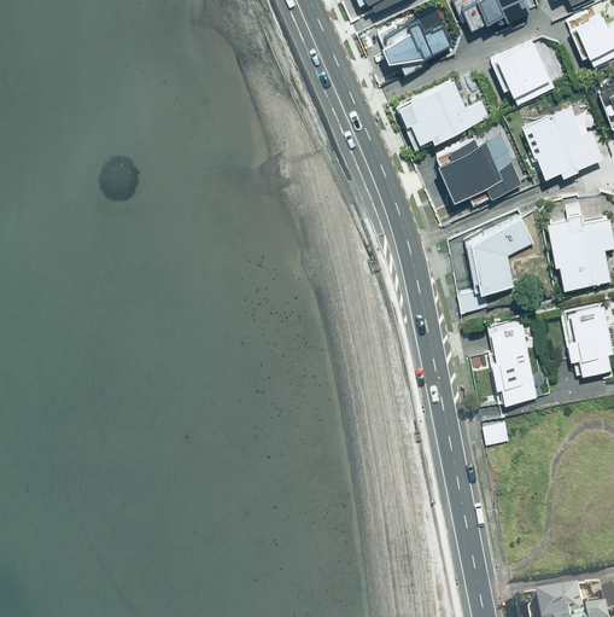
[(457,0),(467,18),(472,16),(475,25),(509,10),(513,18),(534,9),(530,0),(457,0)]
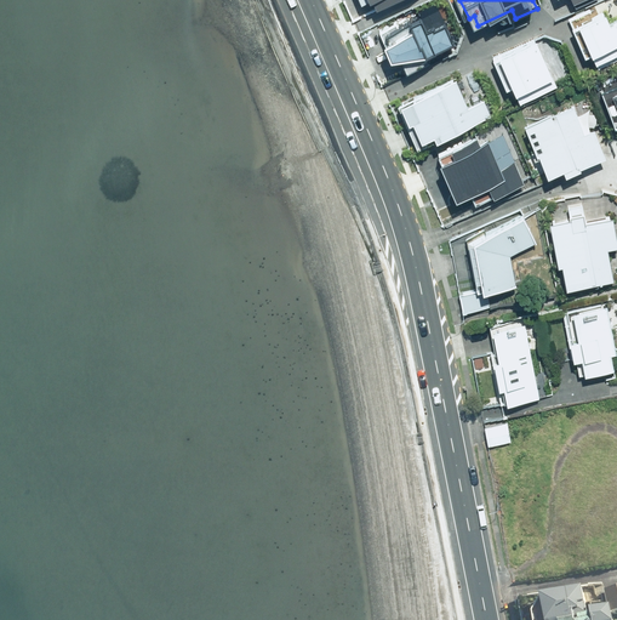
[(383,28),(395,55),(404,53),(410,69),(433,60),(430,53),(458,41),(444,9),(404,26),(401,21),(383,28)]
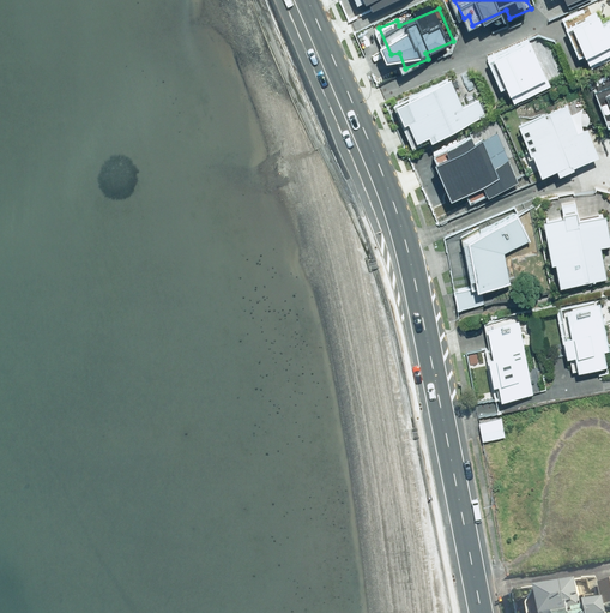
[(586,8),(567,17),(583,52),(591,48),(598,64),(609,58),(609,20),(604,8),(589,16),(586,8)]
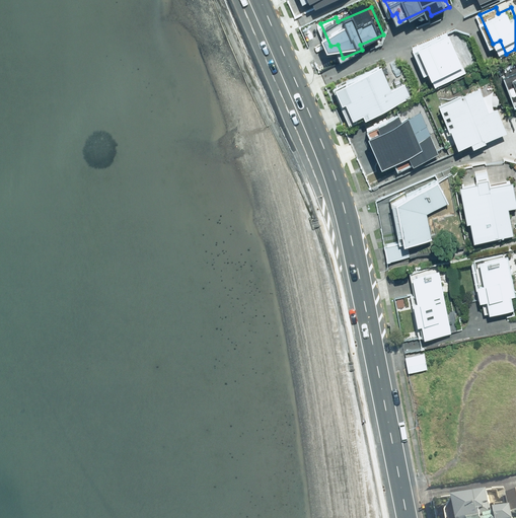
[(421,43),(439,84),(469,71),(451,28),(421,43)]
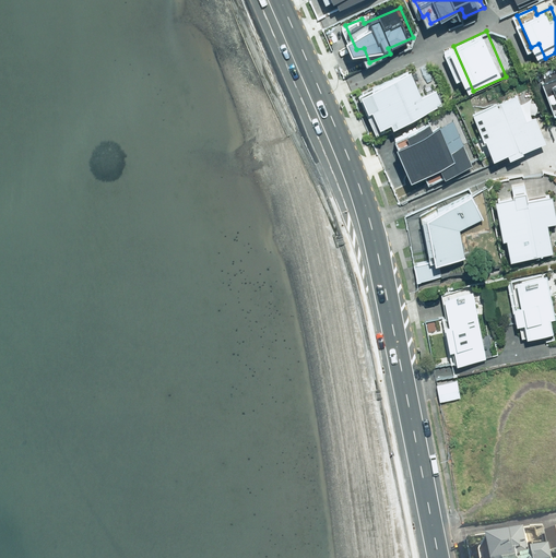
[(376,106),(383,122),(395,118),(398,122),(447,102),(440,87),(424,94),(414,70),(366,90),(374,107),(376,106)]
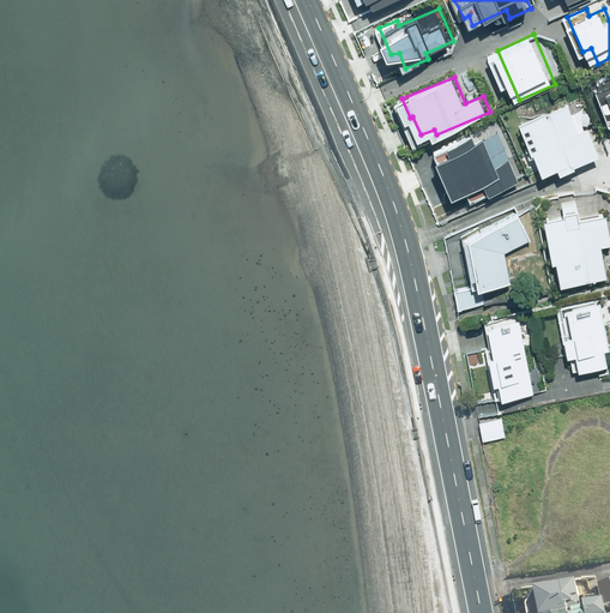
[(607,127),(609,126),(609,86),(601,91),(592,94),(607,127)]
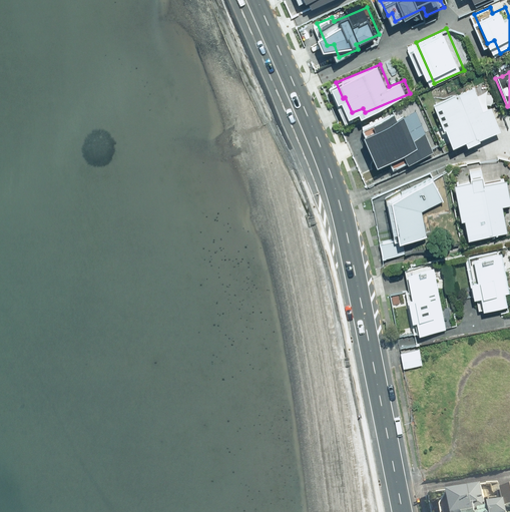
[(479,95),(475,85),(432,104),(453,152),(501,131),(485,93),(479,95)]
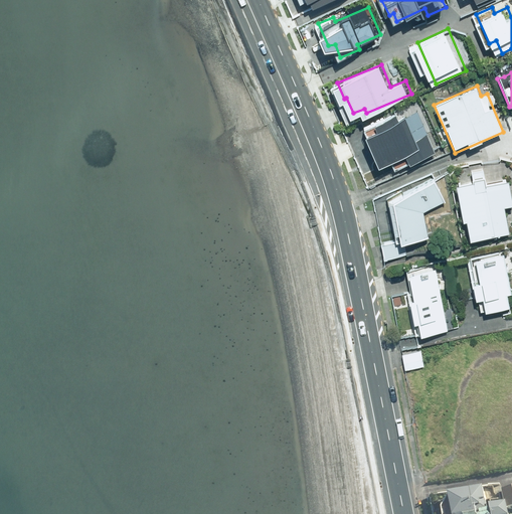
[(364,128),(382,169),(408,158),(412,168),(440,156),(431,135),(416,141),(406,118),(398,122),(395,114),(364,128)]
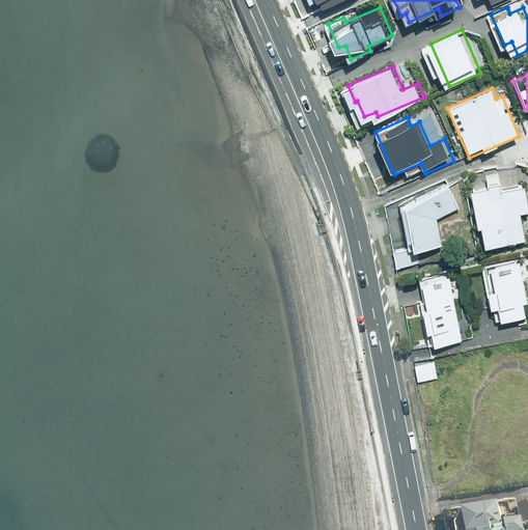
[(467,192),(467,194),(482,251),(525,240),(518,215),(527,213),(521,189),(501,194),(499,184),(467,192)]
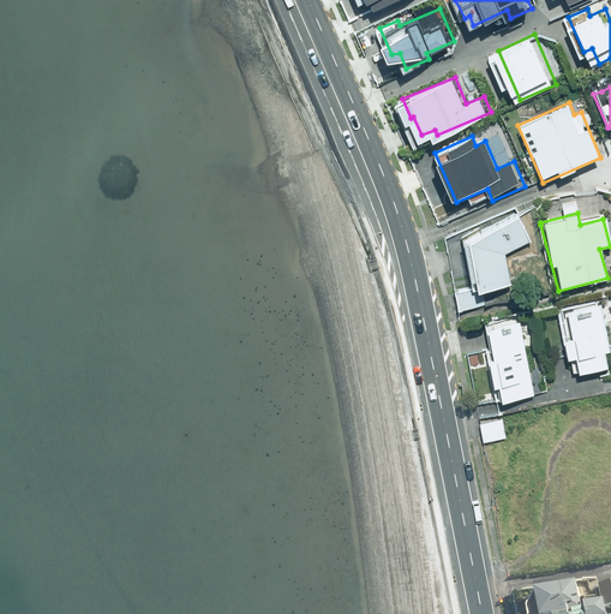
[(533,240),(517,218),(466,243),(474,291),(456,294),(462,314),(487,307),(485,292),(510,285),(507,254),(533,240)]
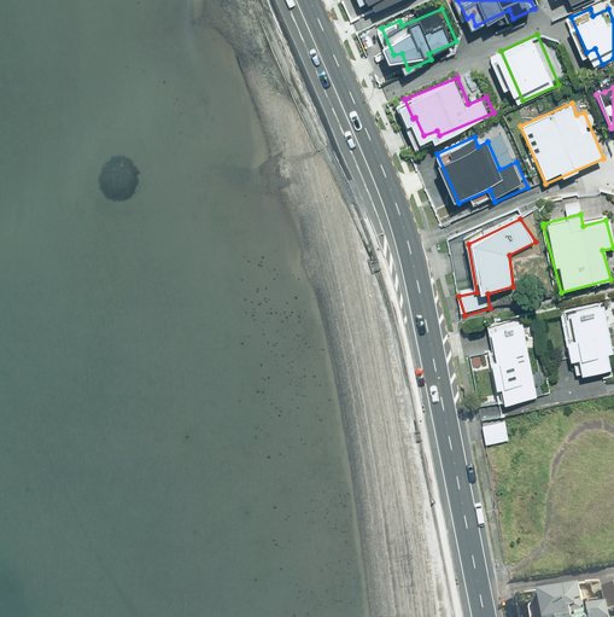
[(603,307),(560,315),(569,362),(579,360),(582,377),(612,371),(608,355),(613,354),(603,307)]
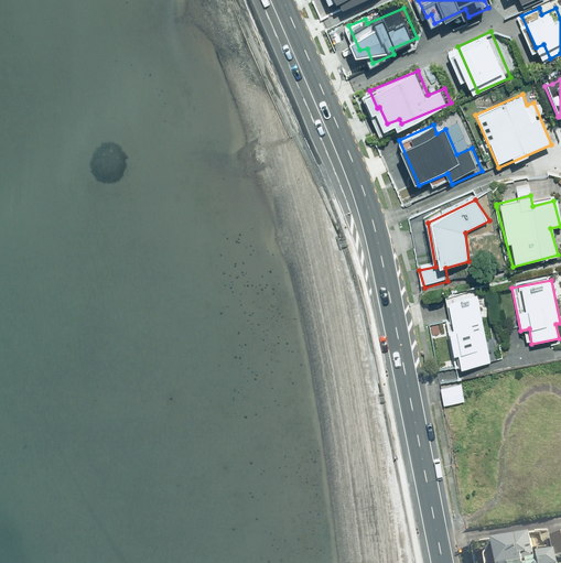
[(492,361),(478,298),(477,293),(444,300),(451,333),(448,334),(453,359),(456,358),(459,369),(492,361)]
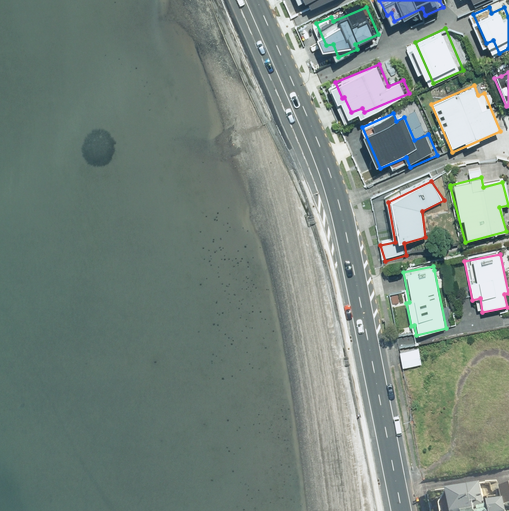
[(420,350),(401,353),(404,368),(422,365),(420,350)]
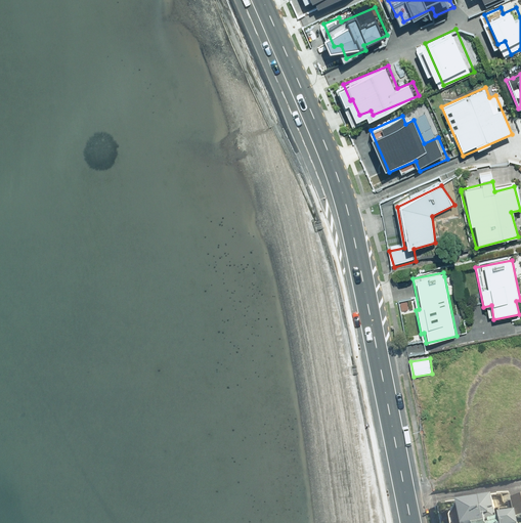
[(492,498),(457,508),(461,522),(520,522),(520,502),(511,505),(514,517),(498,521),(492,498)]
